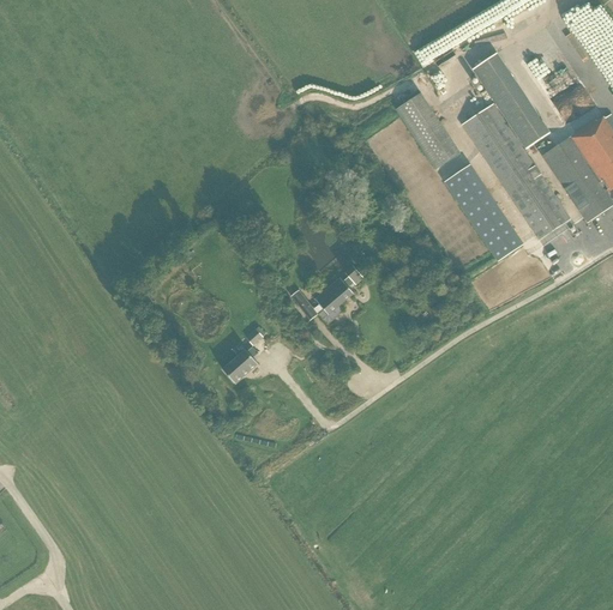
[(535,48),(523,58),(546,84),(558,74),(535,48)]
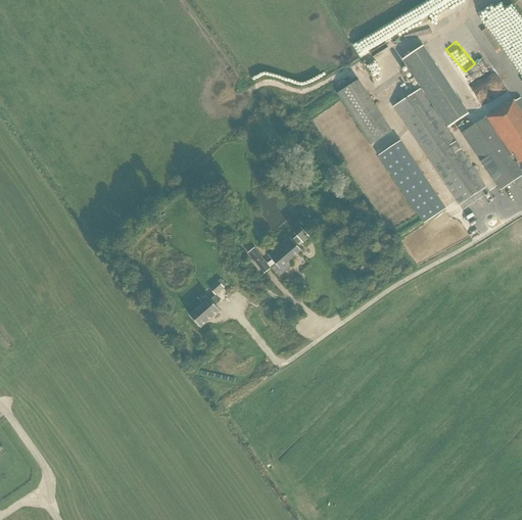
[(467,110),(422,43),(400,57),(420,87),(445,125),(467,110)]
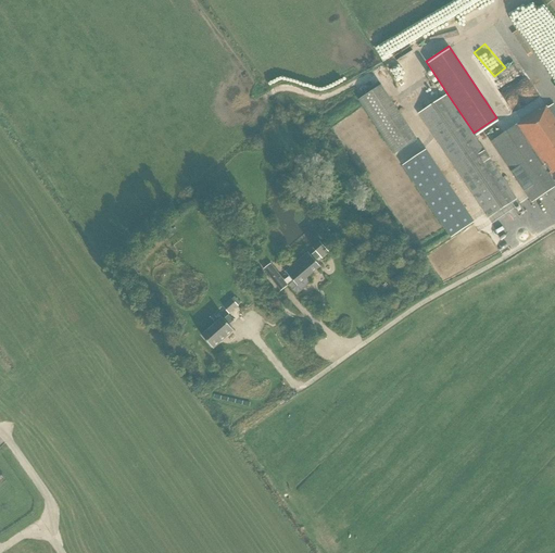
[(518,89),(526,86),(521,76),(514,79),(518,89)]
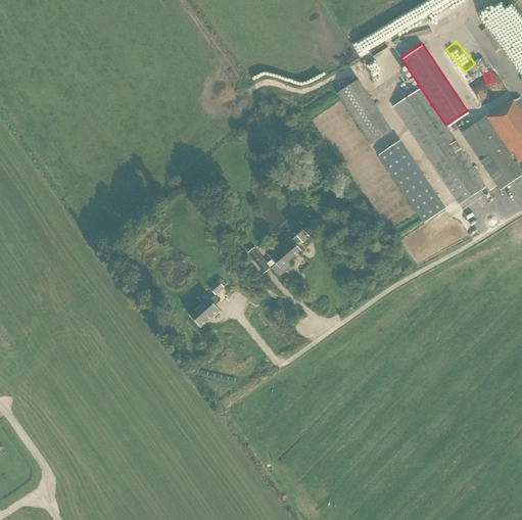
[(371,142),(391,129),(358,77),(337,91),(371,142)]
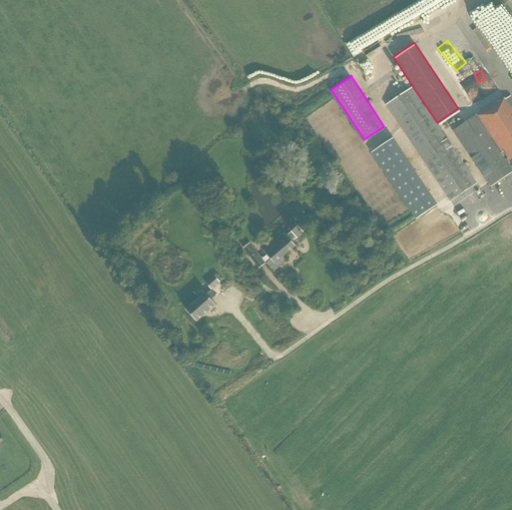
[(437,122),(412,85),(386,102),(450,198),(476,181),(449,140),(437,122)]
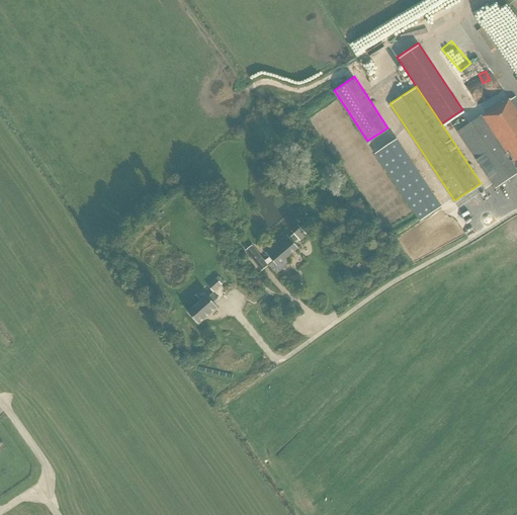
[(503,101),(502,99),(457,130),(495,186),(516,171),(516,97),(515,94),(511,97),(511,96),(503,101)]
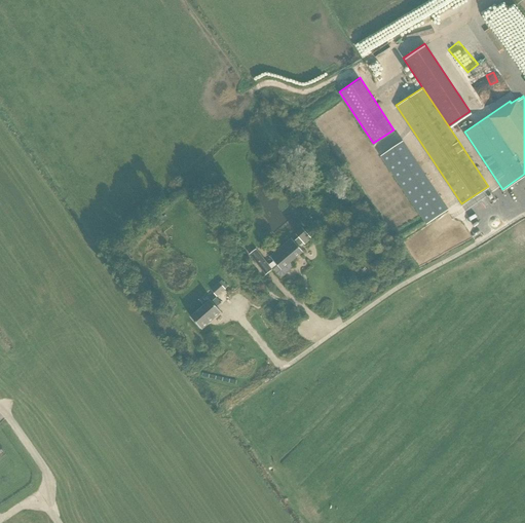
[(447,209),(401,140),(380,153),(426,222),(447,209)]
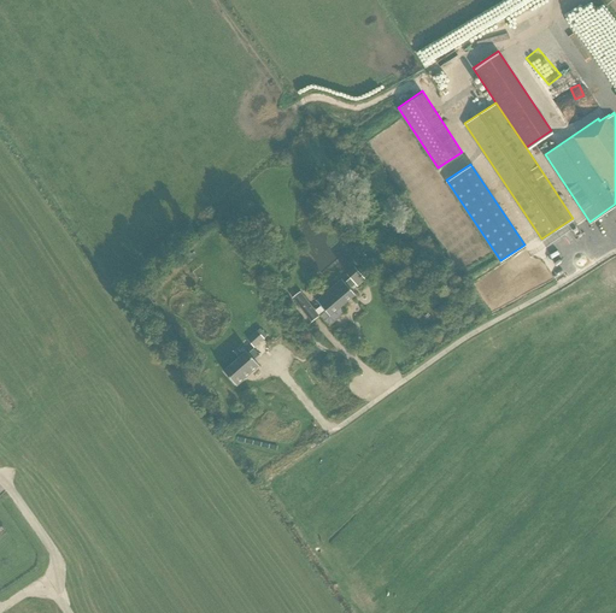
[(365,277),(355,265),(346,272),(350,276),(345,281),(341,277),(316,299),(320,304),(315,307),(309,300),(300,289),(292,296),(300,307),(311,320),(320,313),(318,312),(324,307),(329,314),(355,292),(351,288),(356,283),(357,284),(365,277)]
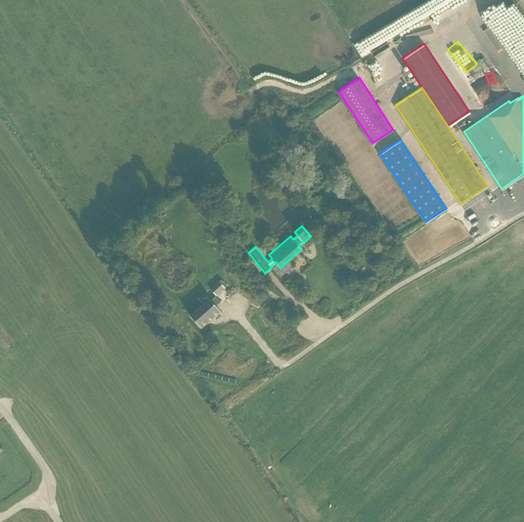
[(209,287),(214,292),(224,285),(218,279),(209,287)]
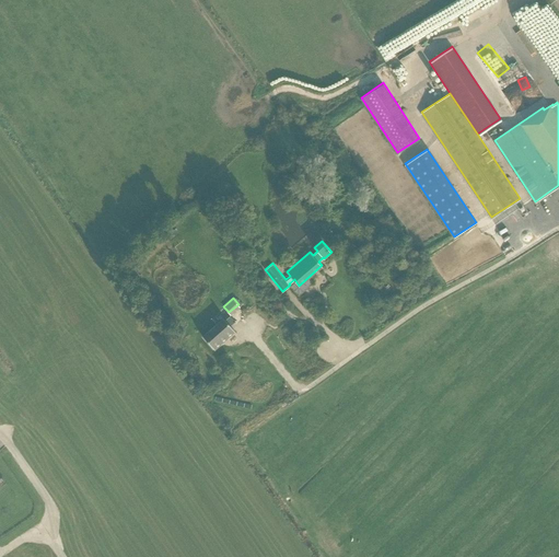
[(222,316),(202,334),(214,348),(235,329),(230,324),(235,320),(231,313),(224,318),(222,316)]
